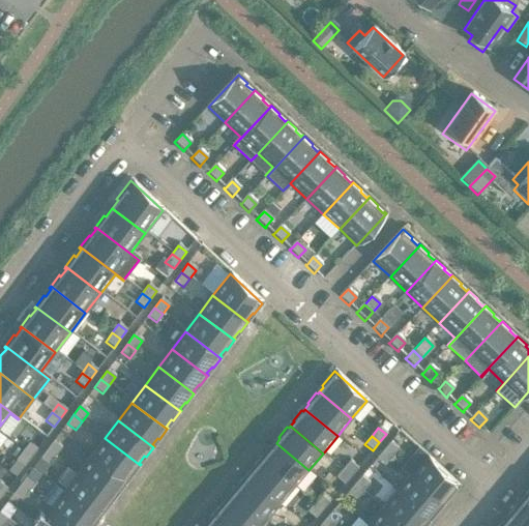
[(105,438),(91,457),(126,483),(127,481),(125,480),(130,473),(133,474),(140,465),(105,438)]
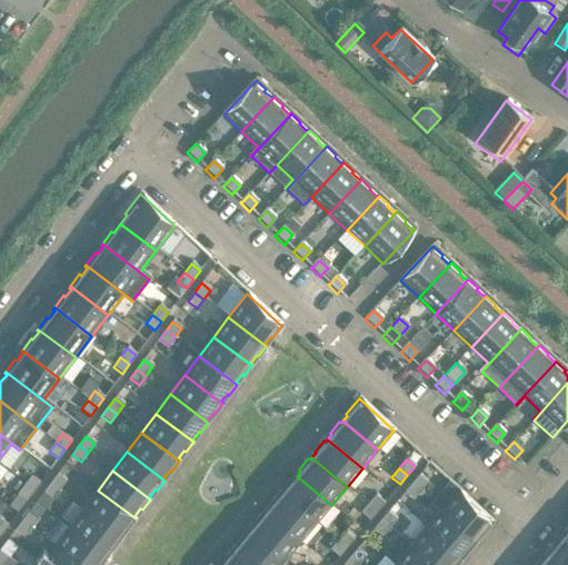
[(57,475),(50,484),(59,491),(66,482),(57,475)]
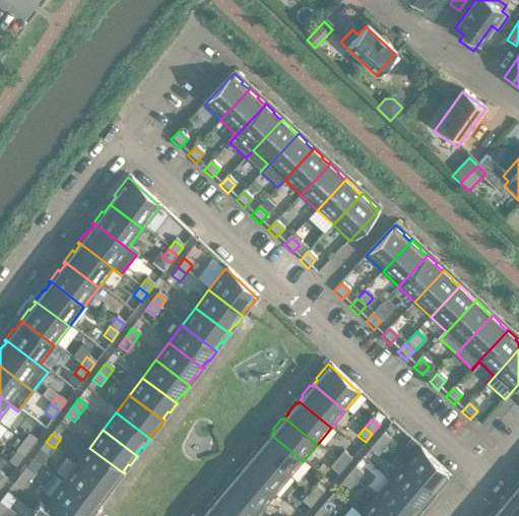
[(27,435),(21,443),(29,449),(36,442),(27,435)]
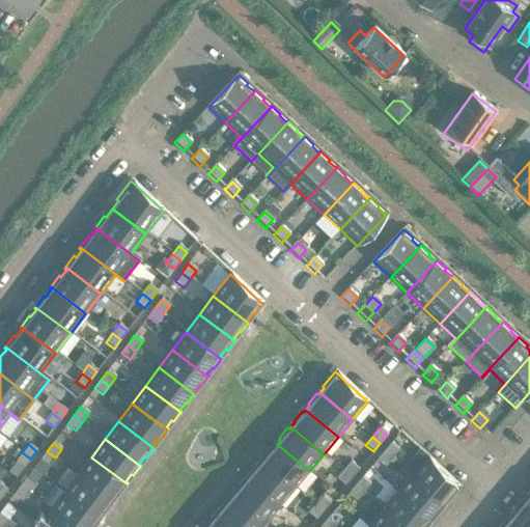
[(266,456),(262,461),(295,489),(309,471),(277,444),(275,446),(273,445),(265,455),(266,456)]
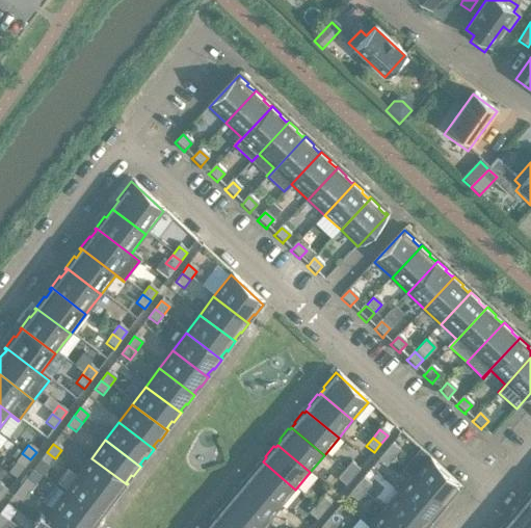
[(391,445),(385,453),(392,459),(399,452),(391,445)]
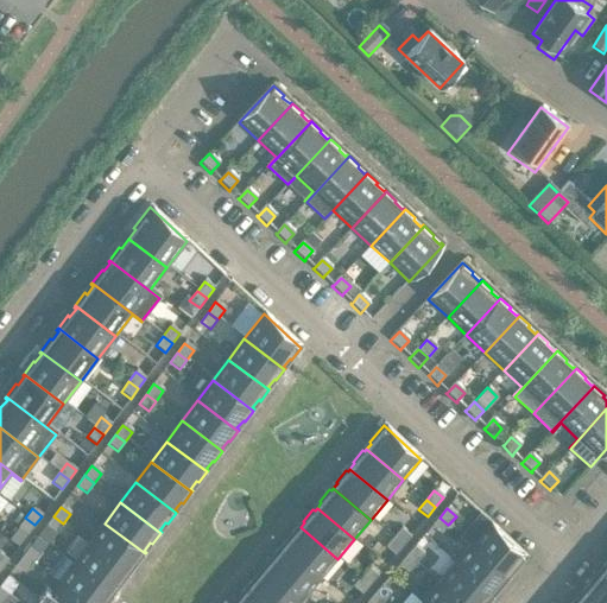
[(480,515),(462,537),(510,577),(511,576),(510,575),(516,566),(518,567),(526,558),(480,515)]
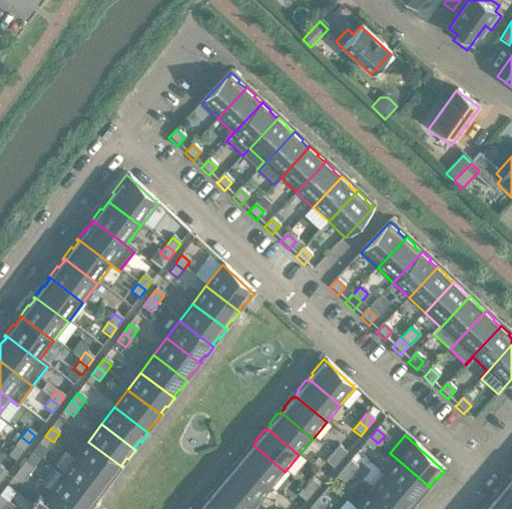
[(53,442),(45,436),(38,444),(47,450),(53,442)]
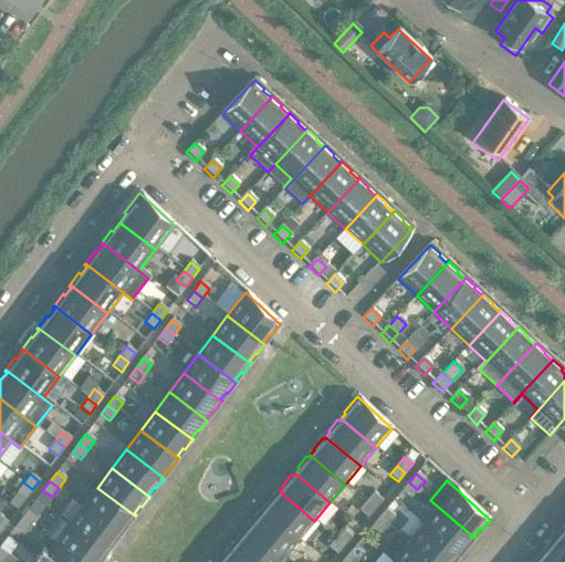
[(32,489),(23,482),(17,492),(25,499),(32,489)]
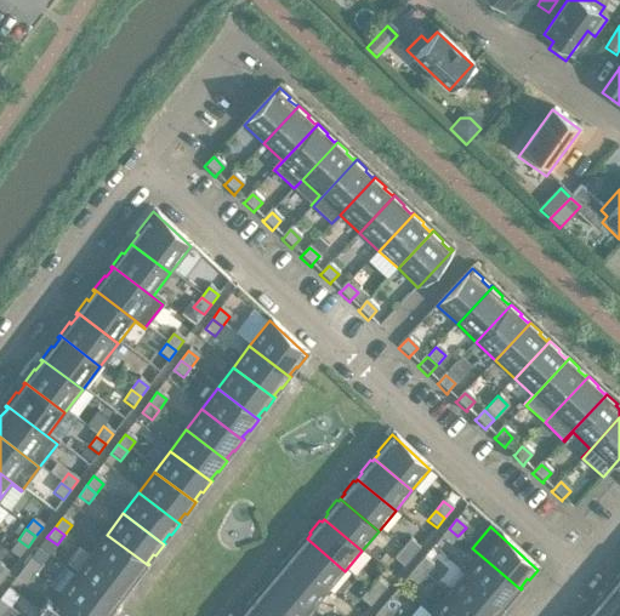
[(458,536),(449,529),(441,539),(450,546),(458,536)]
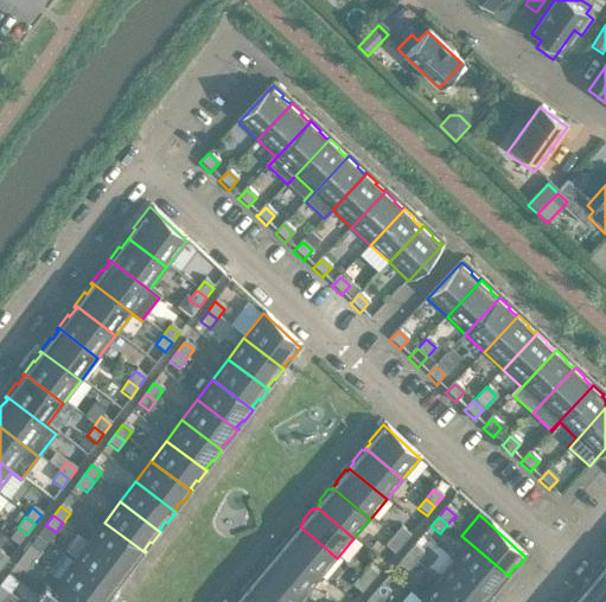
[(104,523),(89,543),(129,574),(131,571),(128,570),(134,562),(136,564),(145,552),(104,523)]
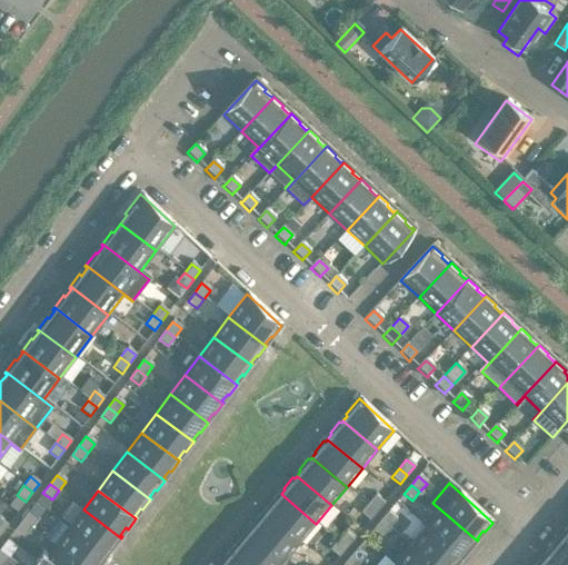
[(270,507),(266,513),(300,542),(316,524),(281,494),(279,496),(277,495),(268,506),(270,507)]
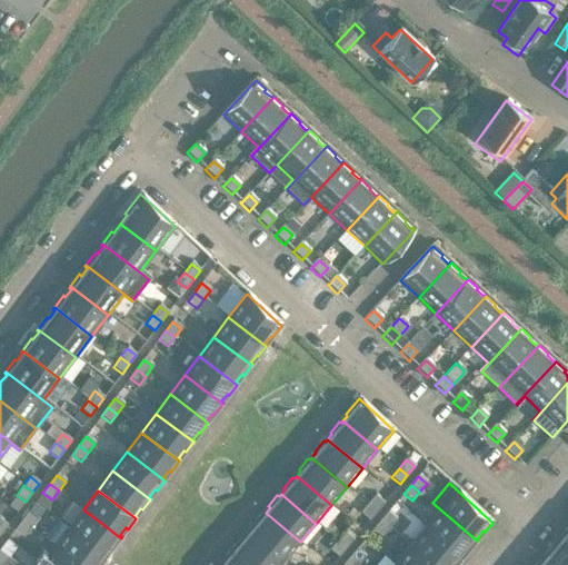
[(375,496),(368,505),(376,512),(384,504),(375,496)]
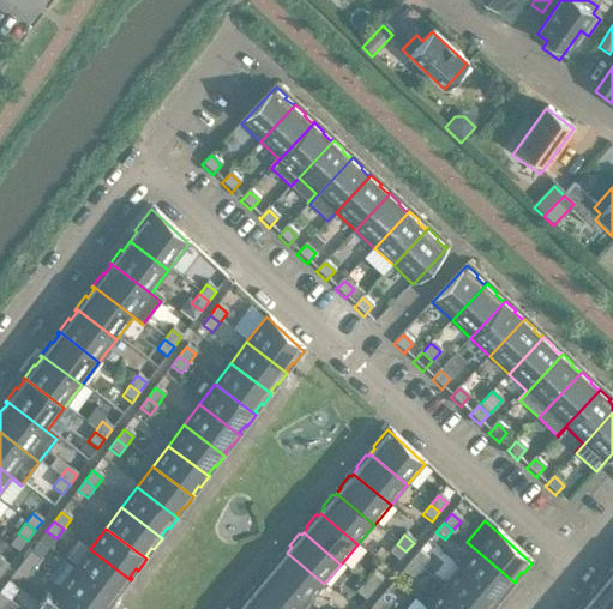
[(475,550),(460,570),(498,603),(499,601),(498,600),(504,592),(506,594),(515,583),(467,542),(466,543),(475,550)]
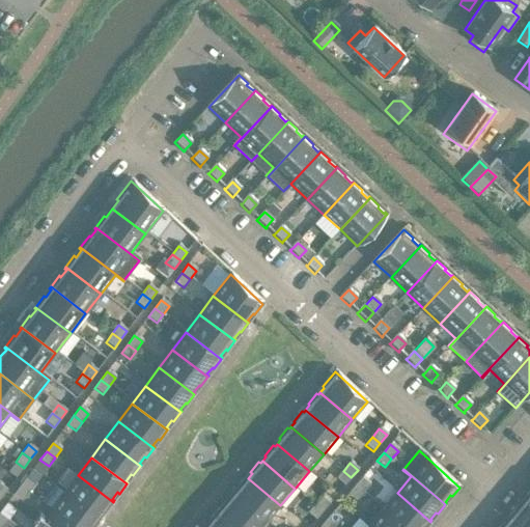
[(351,477),(343,471),(336,479),(344,486),(351,477)]
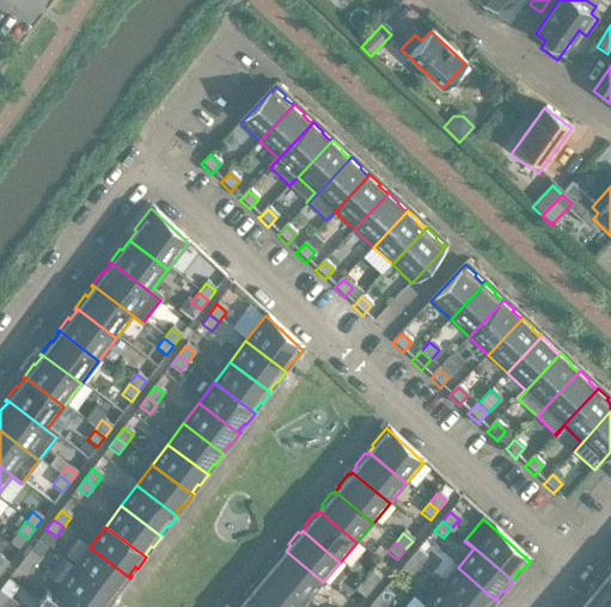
[(90,547),(74,568),(115,599),(116,598),(114,595),(120,588),(122,589),(130,578),(90,547)]
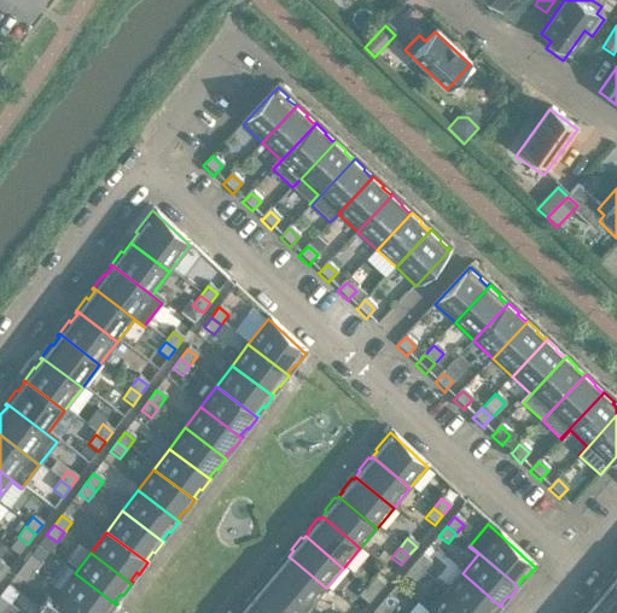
[(30,556),(23,567),(33,574),(40,565),(30,556)]
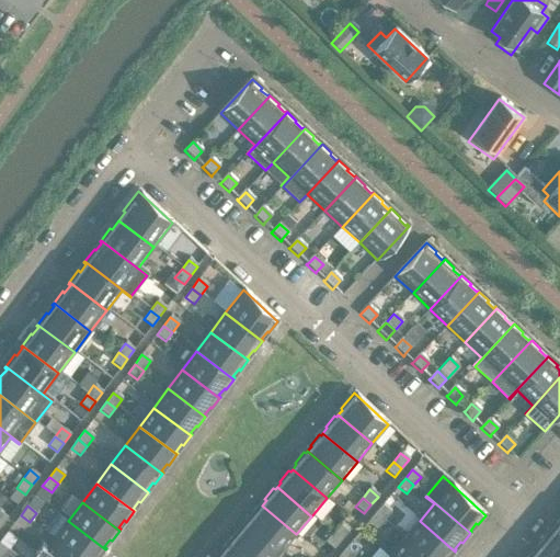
[(250,519),(247,524),(281,553),(296,534),(262,506),(260,508),(258,507),(249,518),(250,519)]
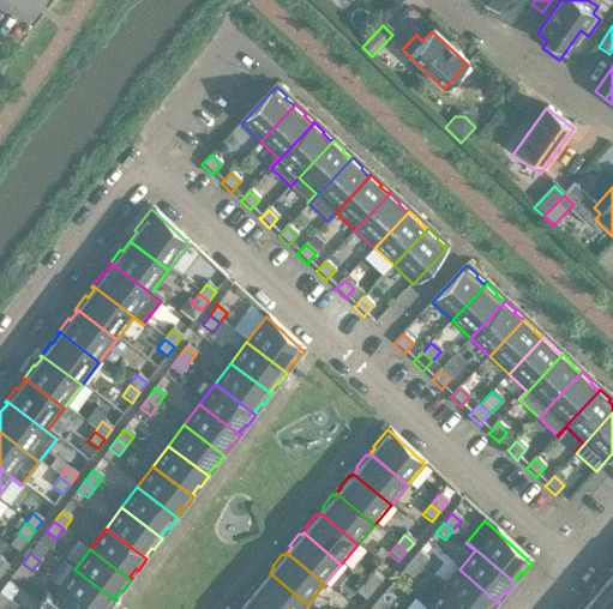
[(418,553),(410,562),(420,570),(427,561),(418,553)]
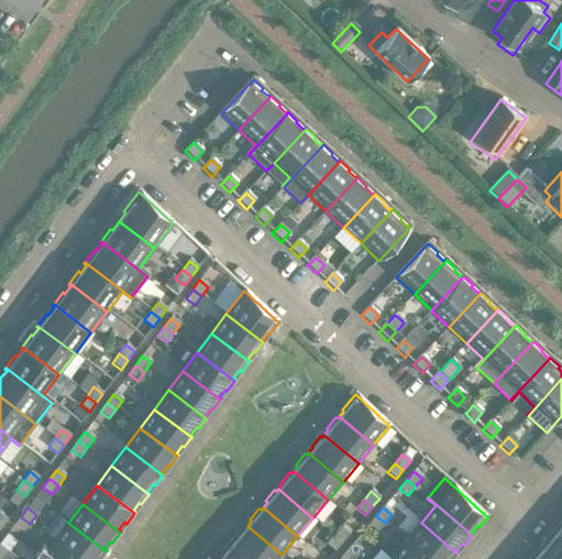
[(385,523),(376,516),(368,525),(377,532),(385,523)]
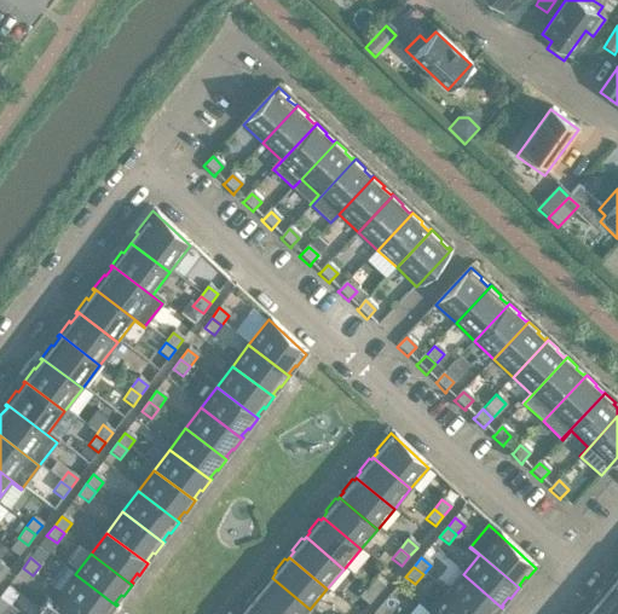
[(33,575),(23,568),(15,578),(26,585),(33,575)]
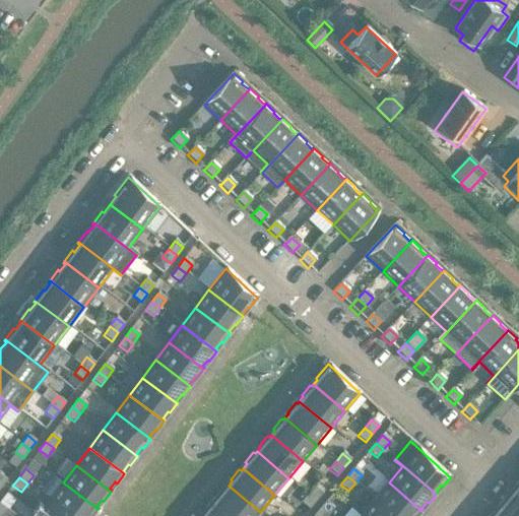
[(63,482),(50,500),(70,515),(92,515),(98,509),(63,482)]
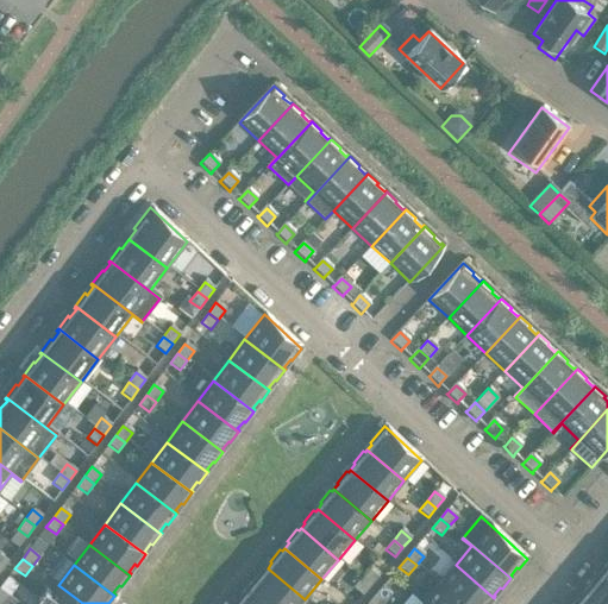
[(456,565),(439,585),(462,603),(490,603),(494,598),(456,565)]
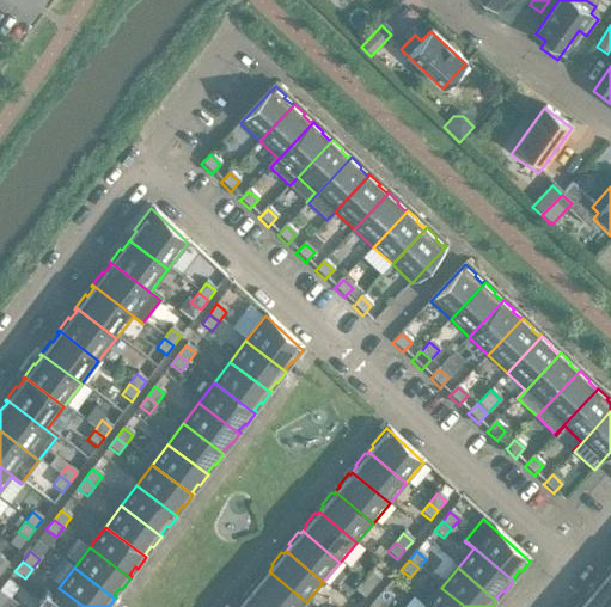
[(257,586),(252,590),(272,606),(303,606),(306,602),(269,571),(267,574),(264,571),(255,583),(257,586)]
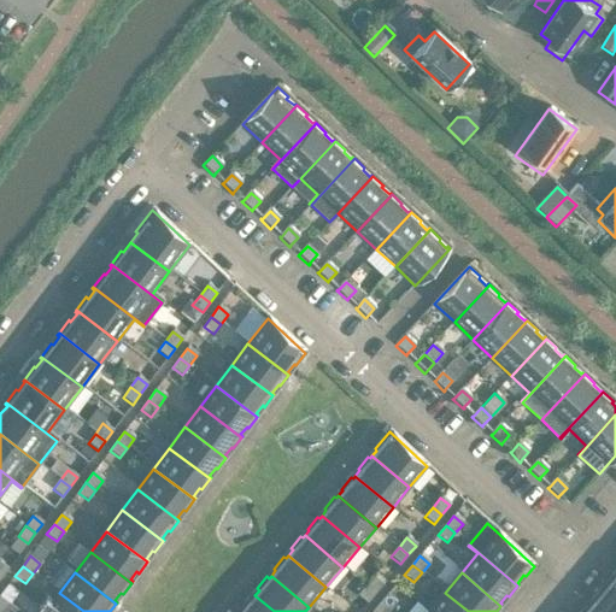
[(600,590),(592,600),(605,611),(615,611),(615,578),(612,576),(610,577),(612,580),(602,592),(600,590)]
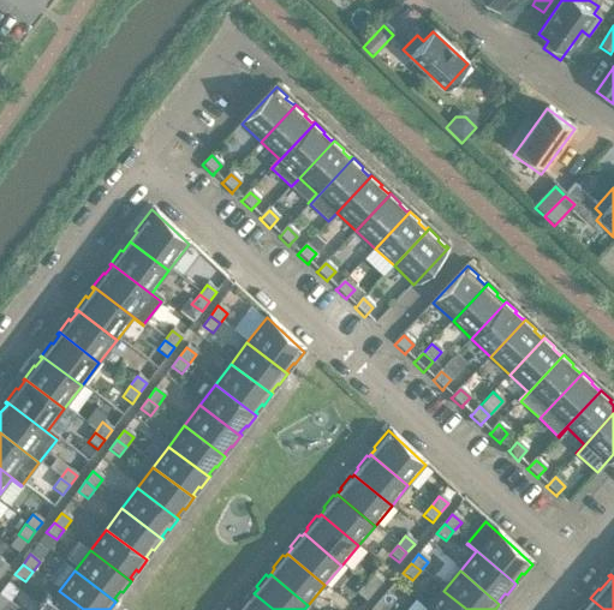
[(371,575),(364,585),(374,592),(381,582),(371,575)]
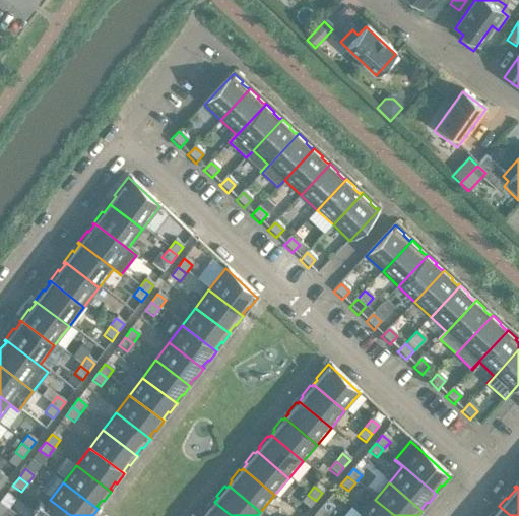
[(316,501),(308,495),(301,503),(309,509),(316,501)]
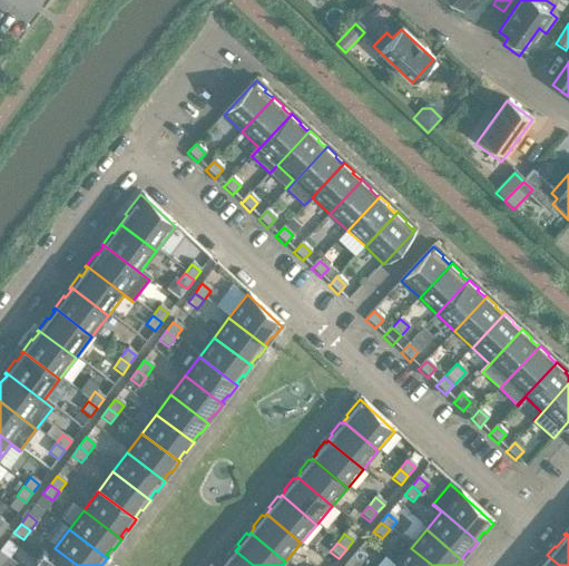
[(77,565),(55,548),(42,565),(77,565)]
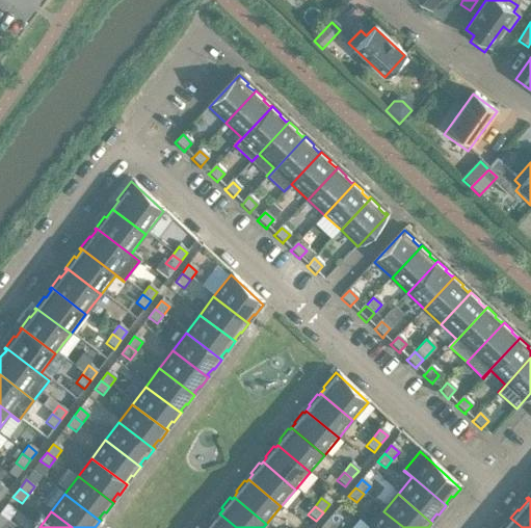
[(403,527),(383,511),(370,527),(403,527)]
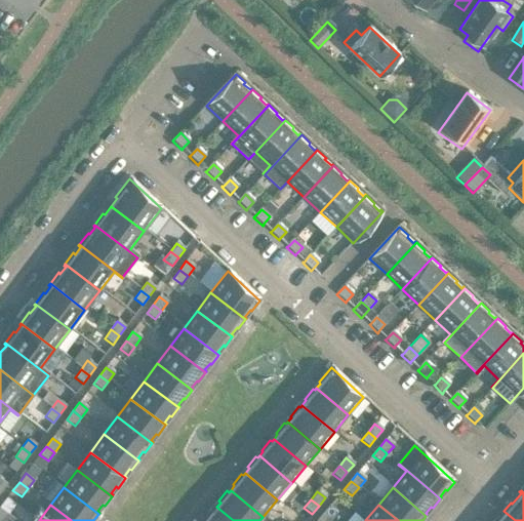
[(206,519),(205,520),(233,520),(216,507),(214,509),(213,508),(204,518),(206,519)]
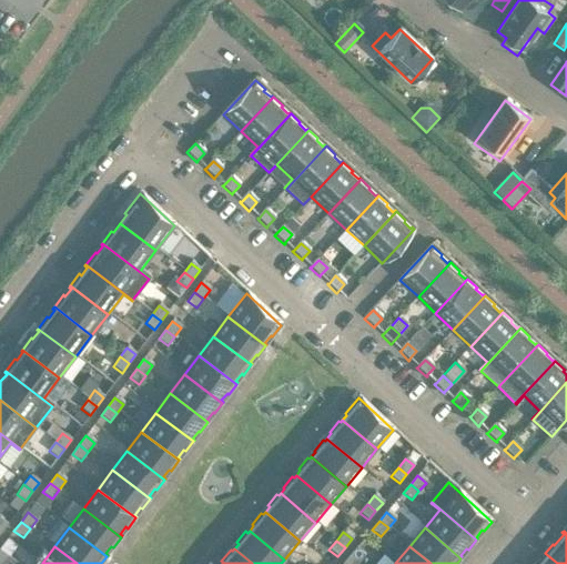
[(355,549),(348,557),(355,563),(360,563),(364,556),(355,549)]
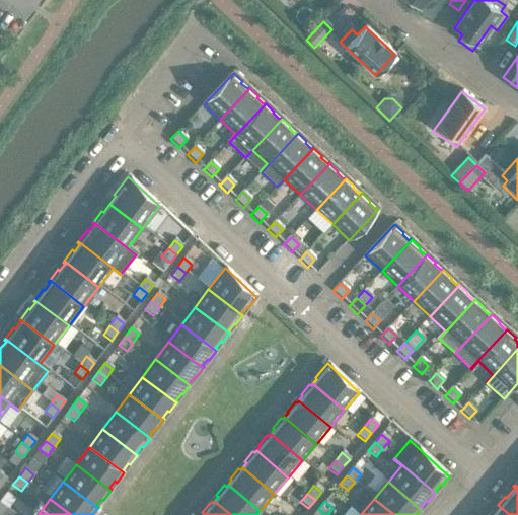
[(509,514),(498,505),(496,507),(498,508),(493,514),(509,514)]
